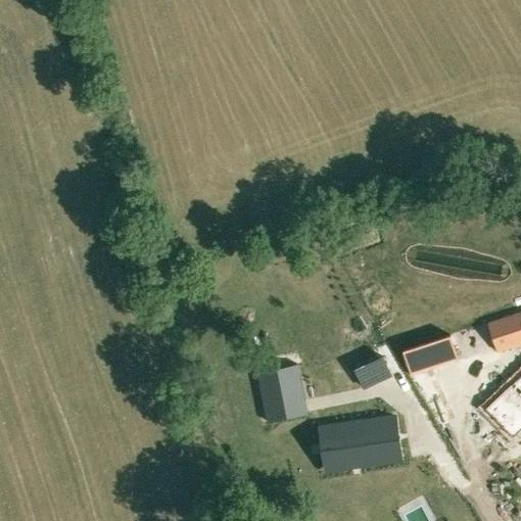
[(520,315),(516,317),(516,316),(486,325),(495,353),(520,344),(520,315)]
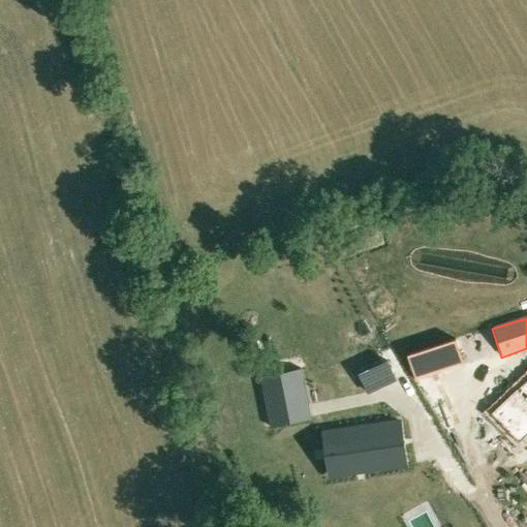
[(461,364),(453,339),(406,354),(414,380),(461,364)]
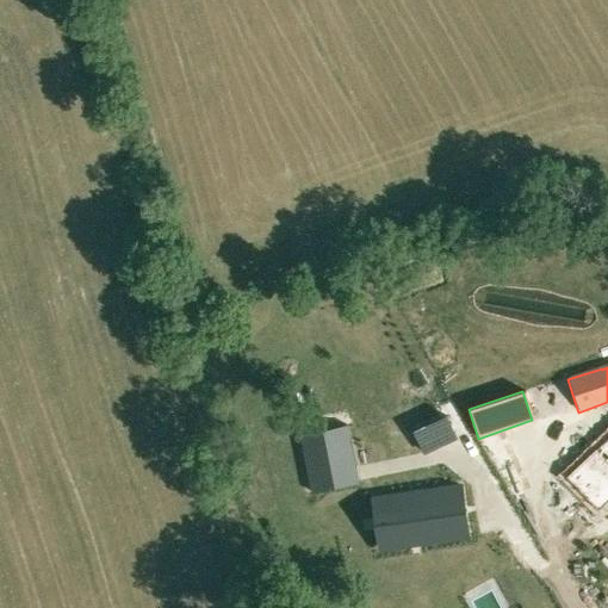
[(607,413),(556,461),(588,497),(607,478),(607,413)]
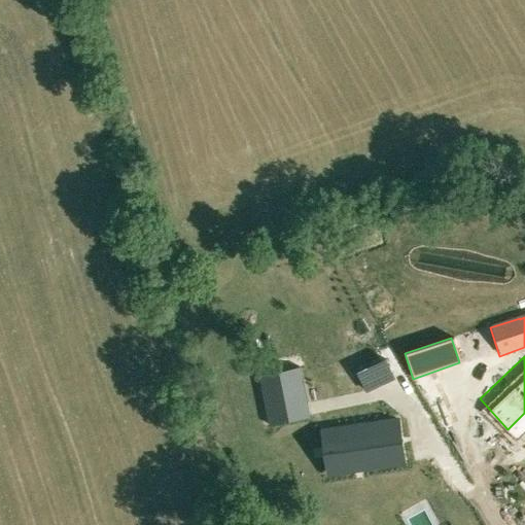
[(360,371),(355,373),(363,393),(391,380),(383,361),(379,363),(377,360),(359,369),(360,371)]
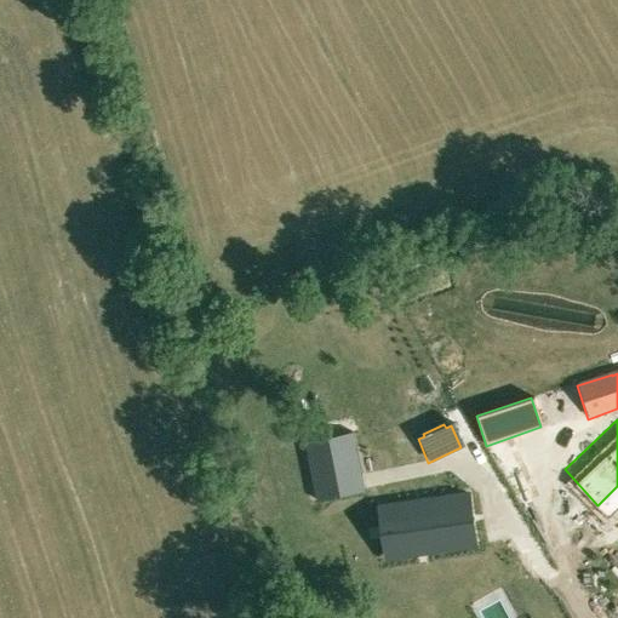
[(352,434),(303,444),(315,503),(362,493),(352,434)]
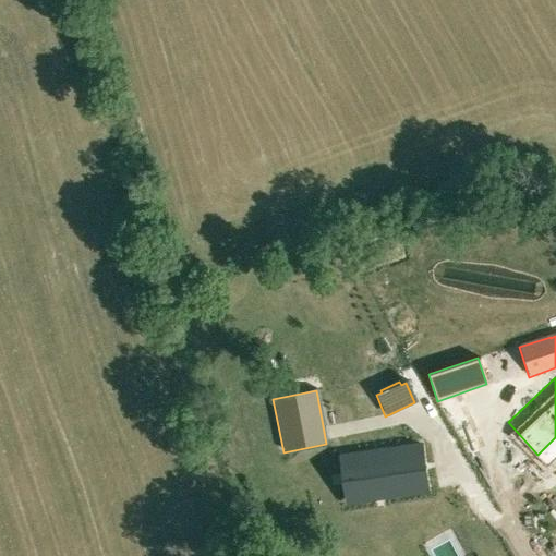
[(408,428),(347,464),(363,492),(394,474),(399,484),(430,466),(408,428)]
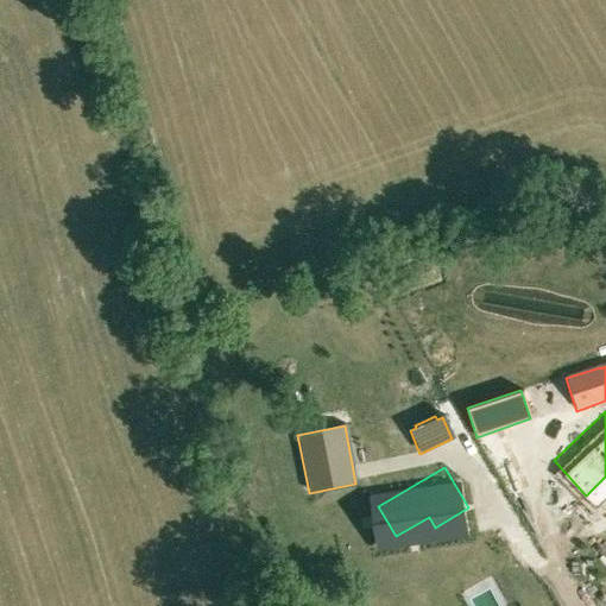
All buildings are outlined.
